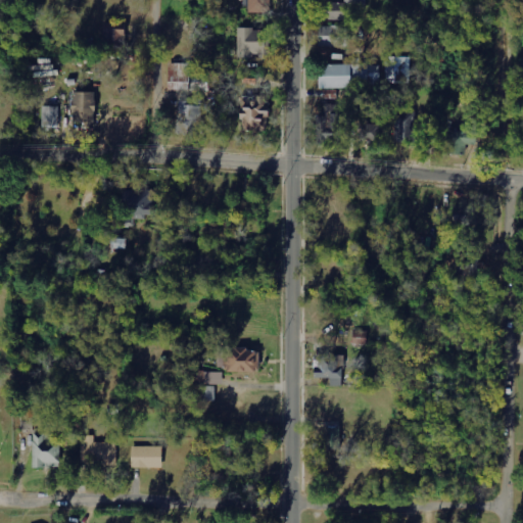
[(244,0),(244,12),(272,13),(271,0),(244,0)]
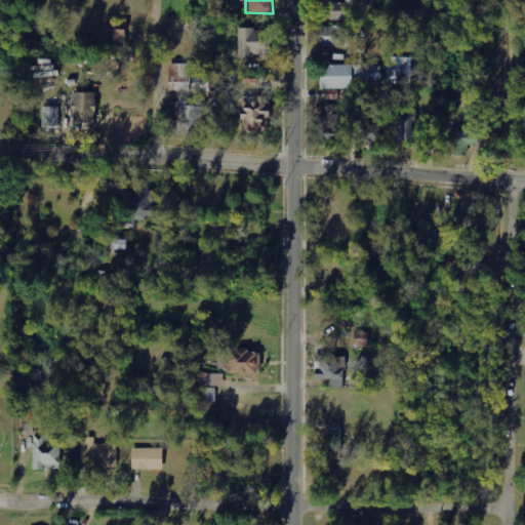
[(125,25),(104,24),(103,40),(114,40),(114,48),(124,48),(125,25)]
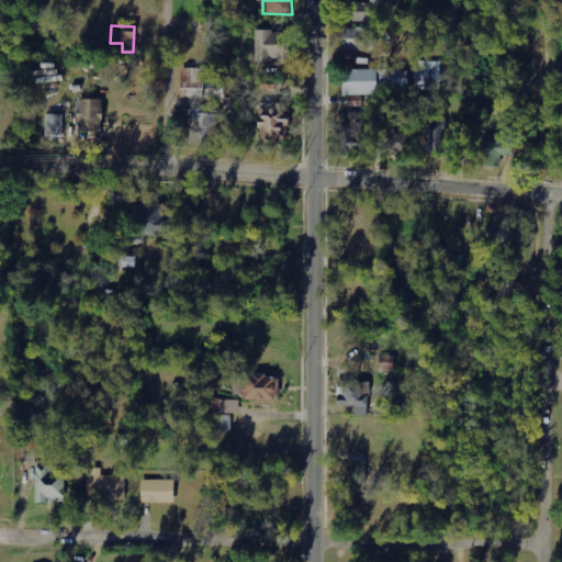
[(341,49),(371,51),(372,29),(343,29),(341,49)]
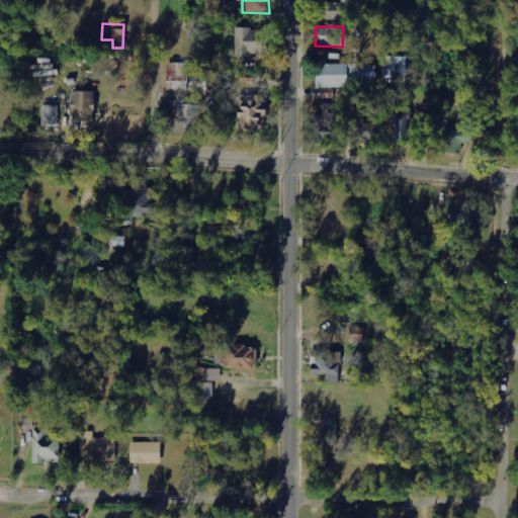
[(237,56),(264,56),(263,28),(236,28),(237,56)]
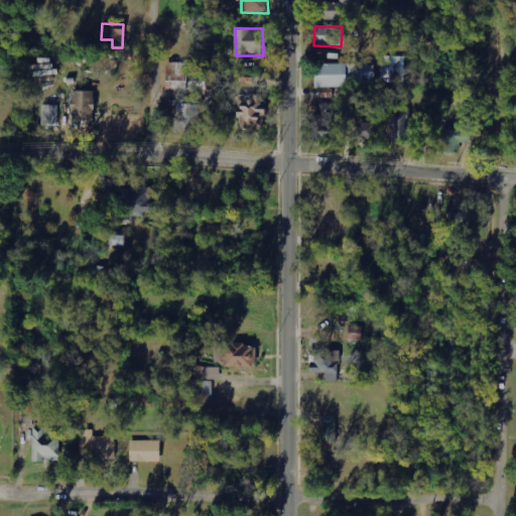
[(406,56),(382,56),(382,82),(406,83),(406,56)]
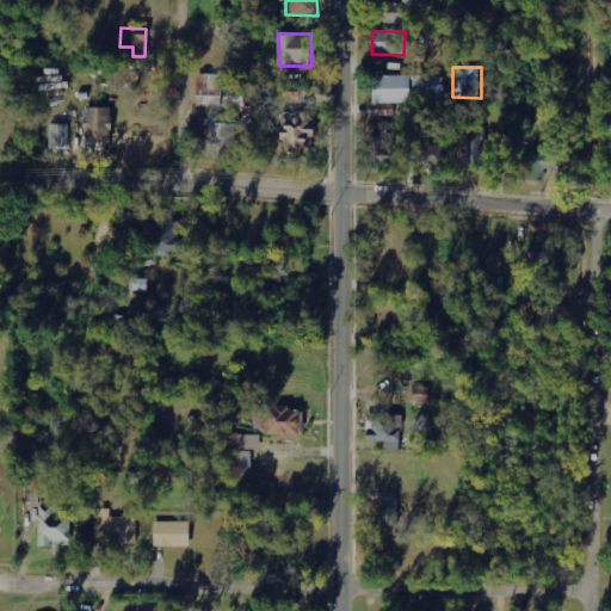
[(224,75),(199,74),(198,105),(242,106),(244,85),(224,84),(224,75)]
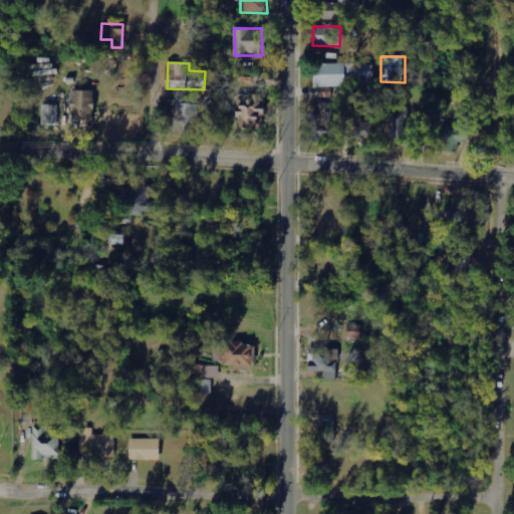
[(313,86),(374,86),(374,64),(313,64),(313,86)]
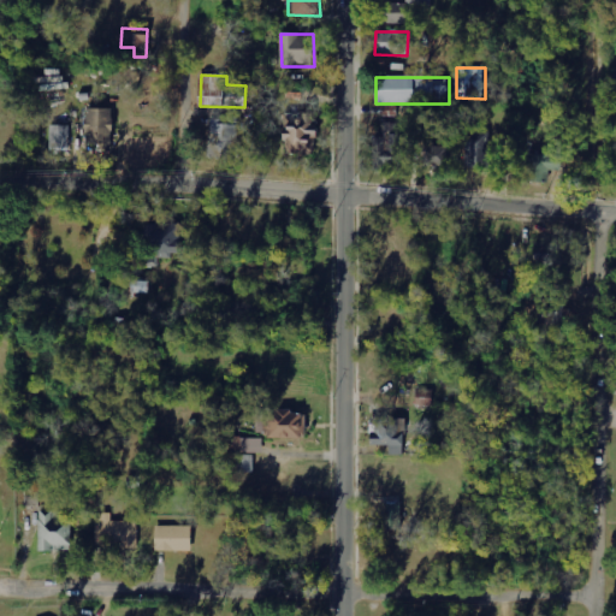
[(112,110),(87,110),(86,146),(112,146),(112,110)]
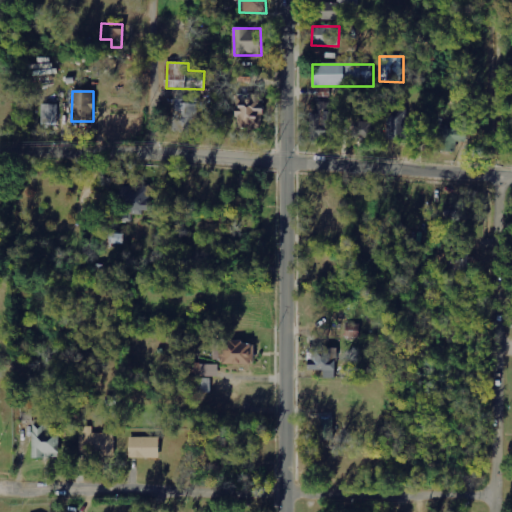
[(174,98),(173,132),(199,133),(199,99),(174,98)]
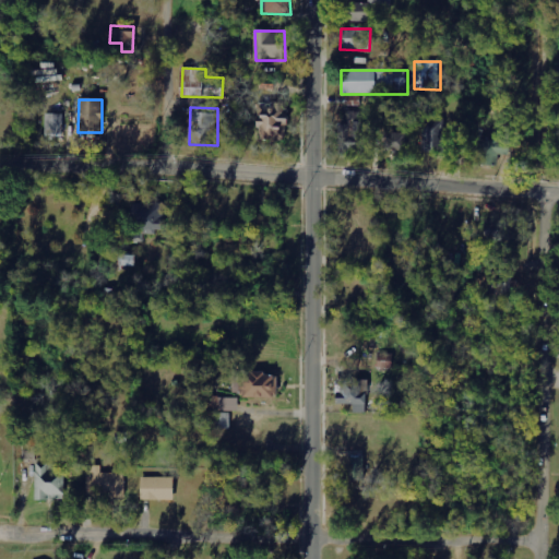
[(364,111),(346,113),(346,126),(339,126),(340,150),(364,150),(364,111)]
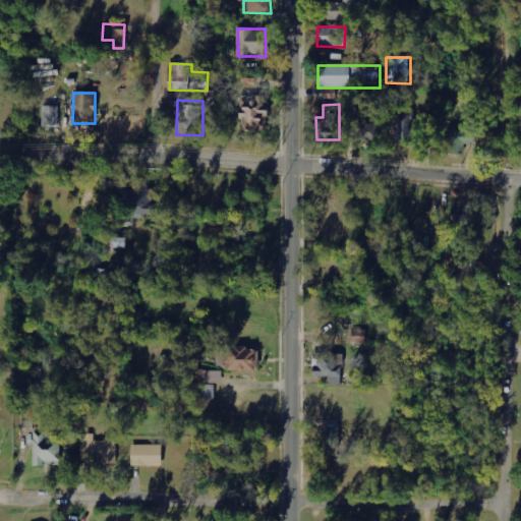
[(59,128),(60,107),(44,107),(43,127),(59,128)]
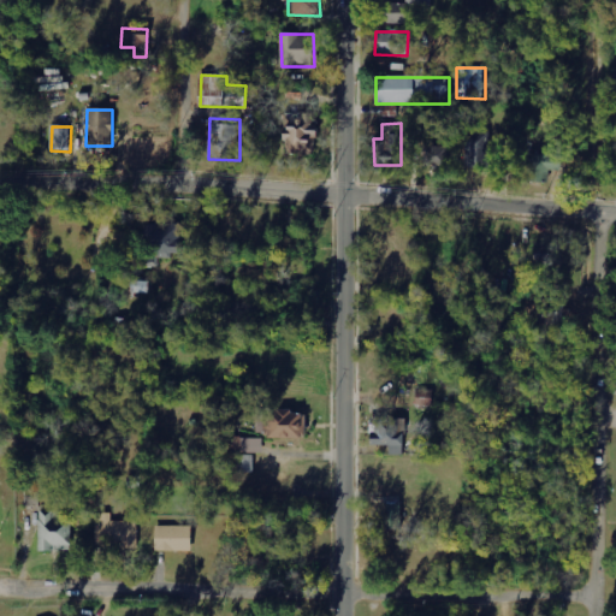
[(448,148),(428,148),(428,165),(448,165),(448,148)]
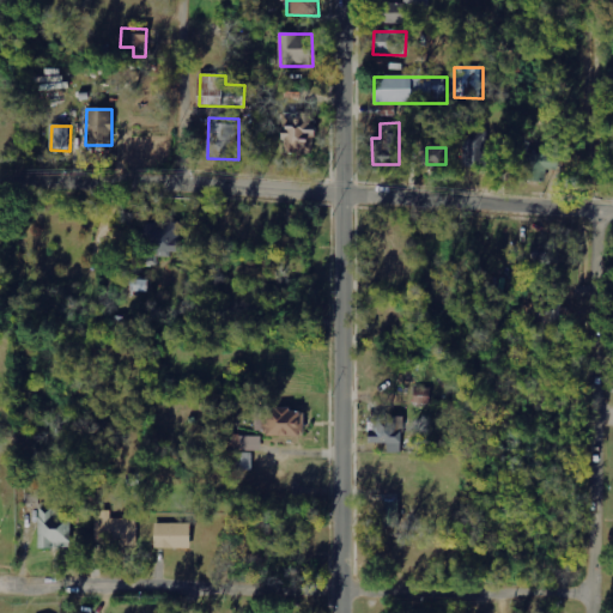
[(522,181),(546,182),(546,170),(558,170),(558,155),(523,155),(522,181)]
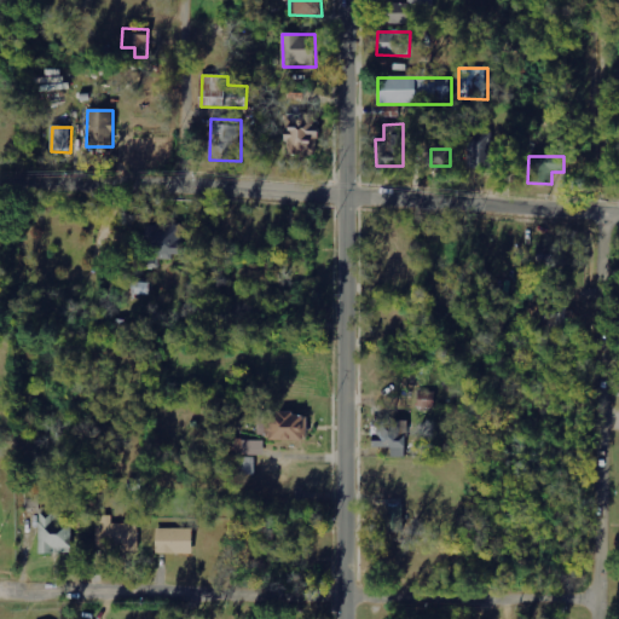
[(143,226),(143,265),(156,265),(156,258),(181,258),(180,225),(143,226)]
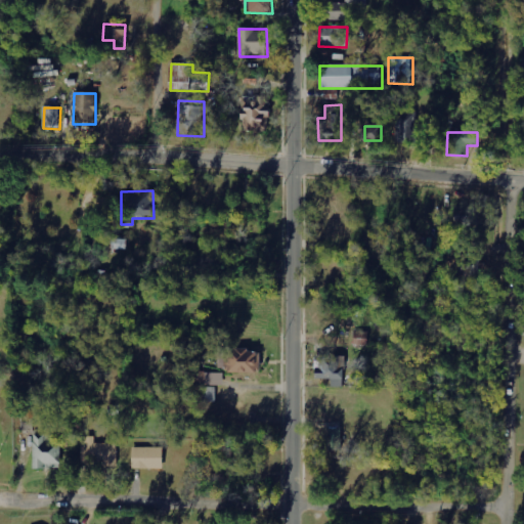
[(453,201),(454,226),(478,225),(477,201),(453,201)]
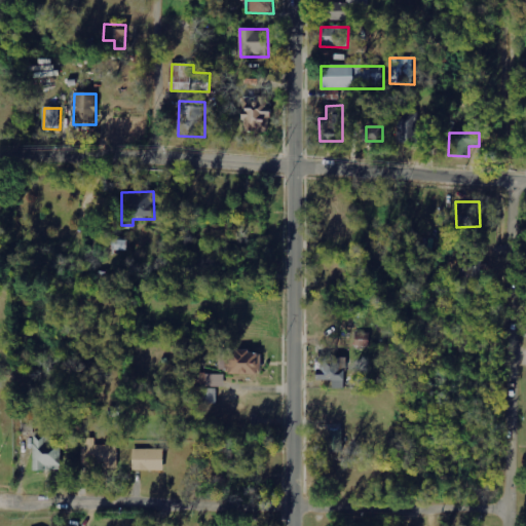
[(476,267),(463,267),(464,280),(477,280),(476,267)]
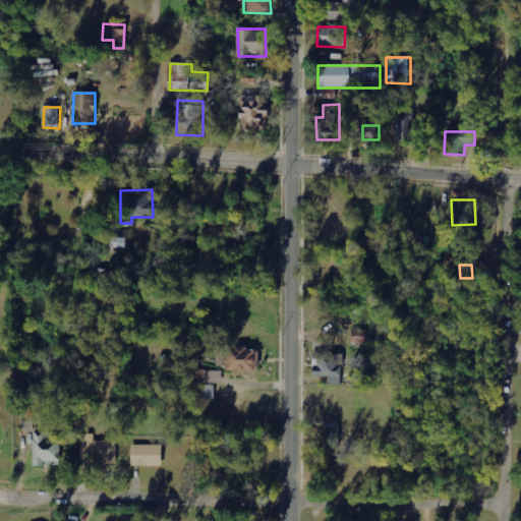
[(366,331),(353,330),(352,344),(366,344),(366,331)]
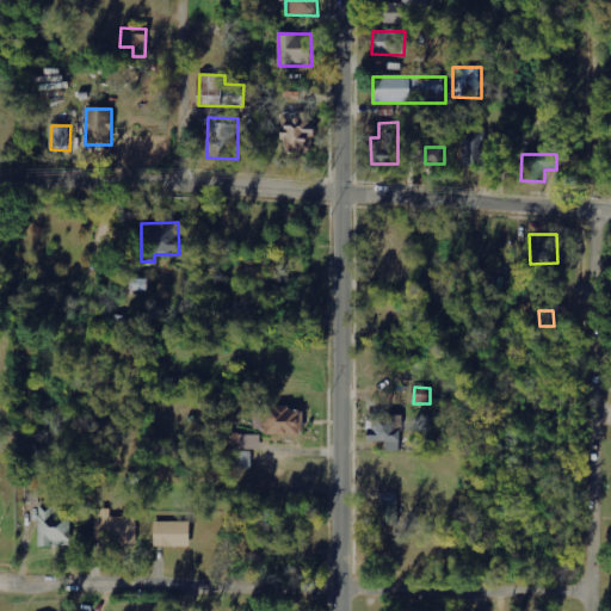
[(303,436),(303,408),(265,409),(265,436),(303,436)]
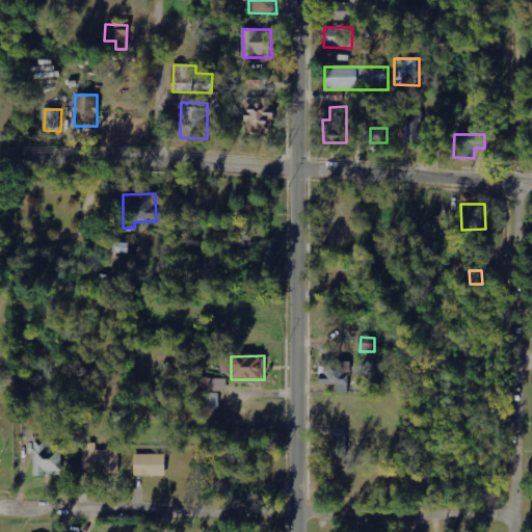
[(350,362),(323,362),(323,386),(337,386),(337,393),(349,394),(350,362)]
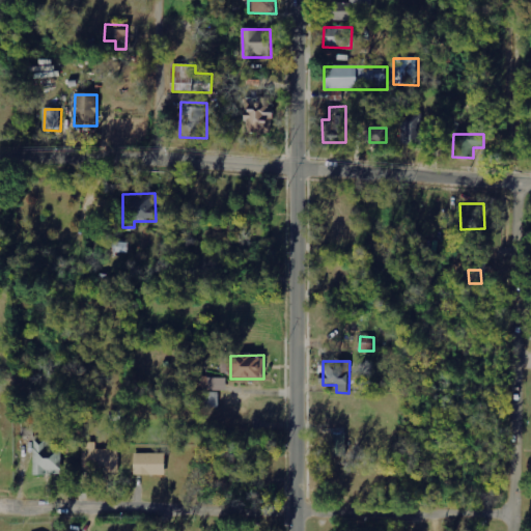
[(219,408),(219,391),(227,391),(227,379),(201,378),(200,408),(219,408)]
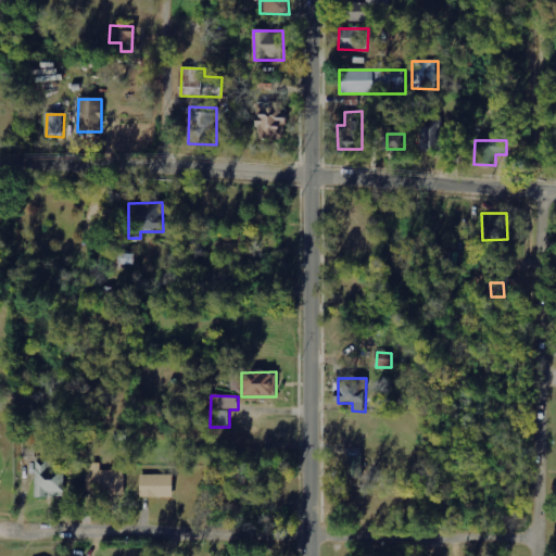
[(36,497),(65,497),(64,463),(35,463),(36,497)]
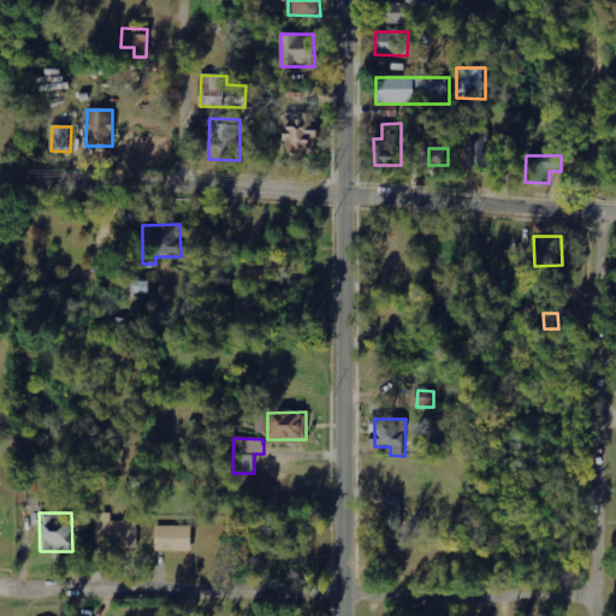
[(98,546),(138,548),(140,521),(113,521),(113,514),(98,513),(98,546)]
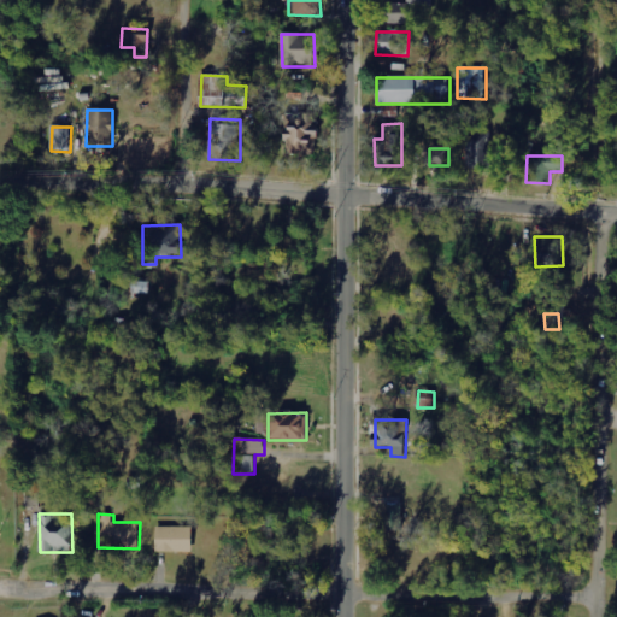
[(193,553),(193,528),(156,527),(156,552),(193,553)]
